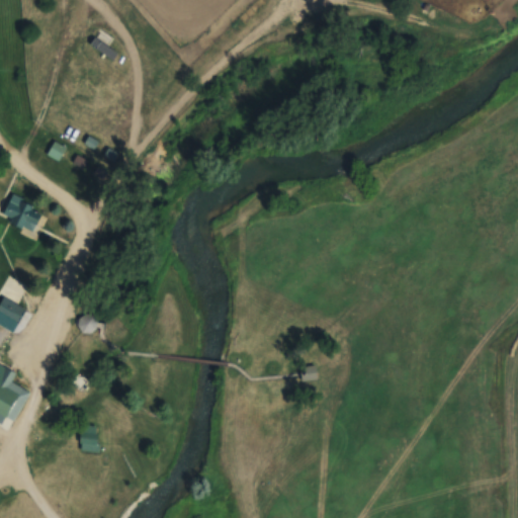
[(117,54),(96,37),(91,45),(112,61),(117,54)]
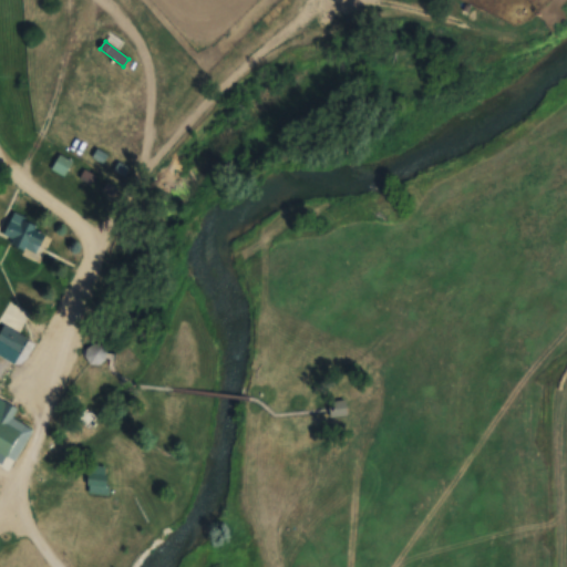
[(70,164),(60,157),(53,169),(62,175),(70,164)]
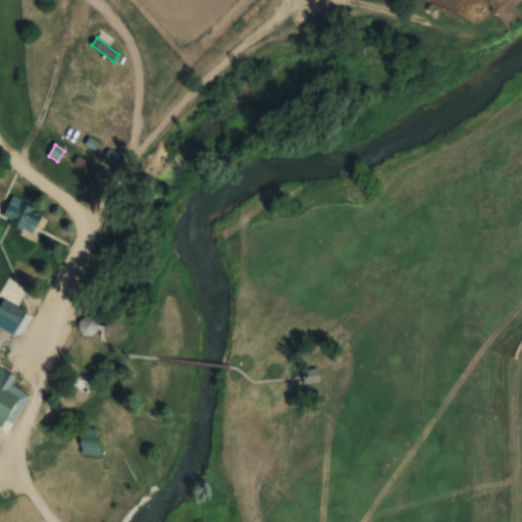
[(35,232),(42,208),(9,200),(5,217),(12,219),(10,226),(35,232)]
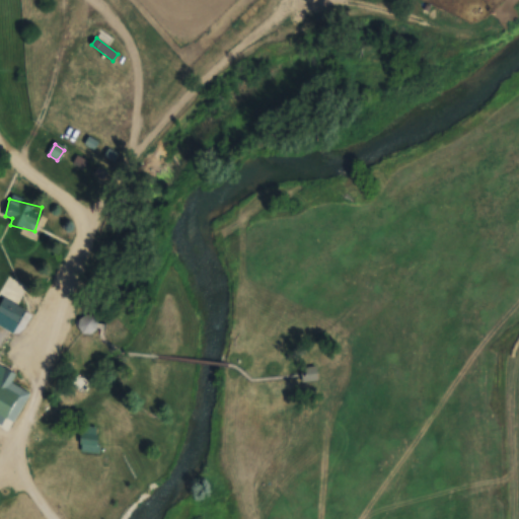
[(0,315),(19,324),(26,310),(2,298),(0,303),(0,315)]
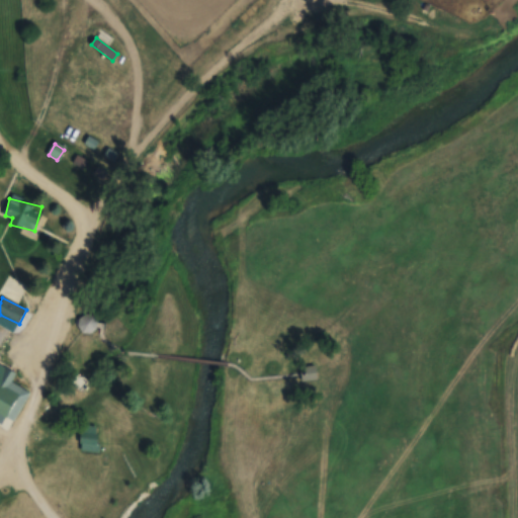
[(11,382),(16,373),(5,367),(1,375),(0,374),(0,414),(15,421),(29,392),(11,382)]
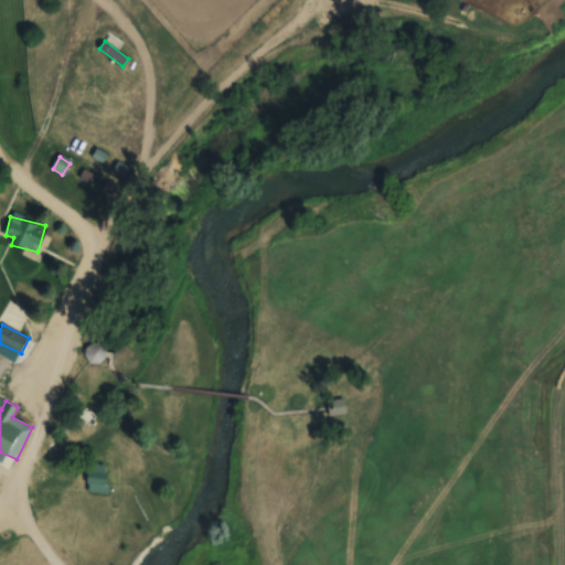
[(104,465),(88,465),(88,491),(104,491),(104,465)]
